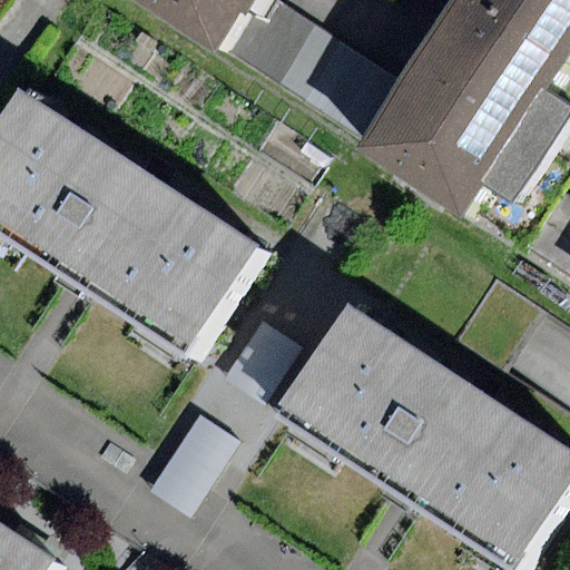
[(136,0),(225,58),(263,0),(136,0)]
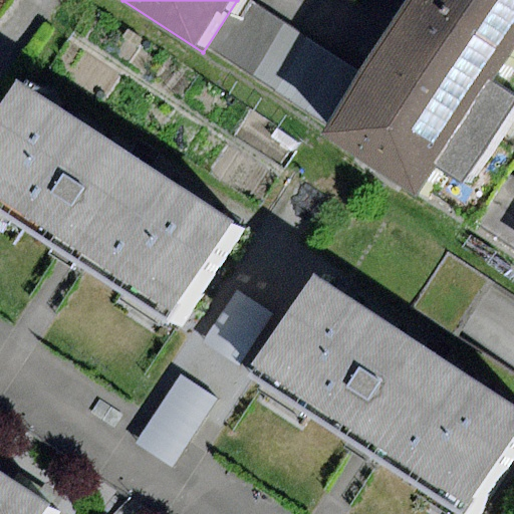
[(250,82),(287,26),(247,0),(237,0),(203,52),(250,82)]
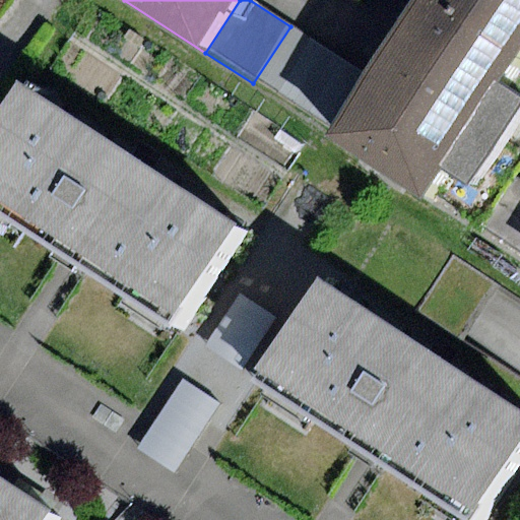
[(511,60),(417,0),(414,0),(402,19),(365,75),(327,133),(423,195),(440,169),(467,187),(485,159),(519,107),(519,98),(496,82),(511,60)]
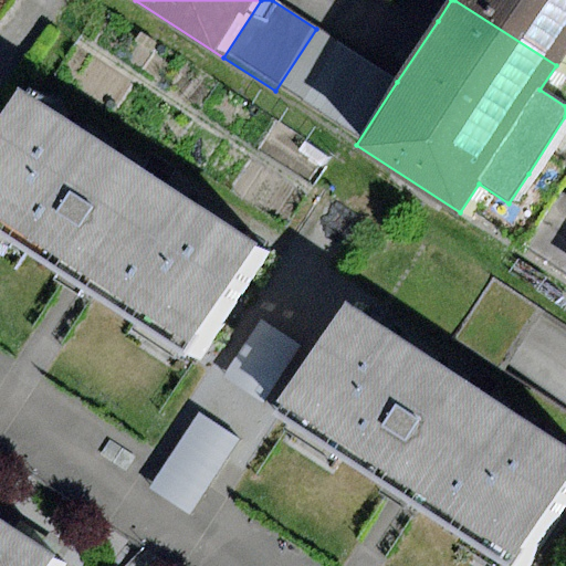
[(565,0),(454,0),(556,65),(565,49),(565,0)]
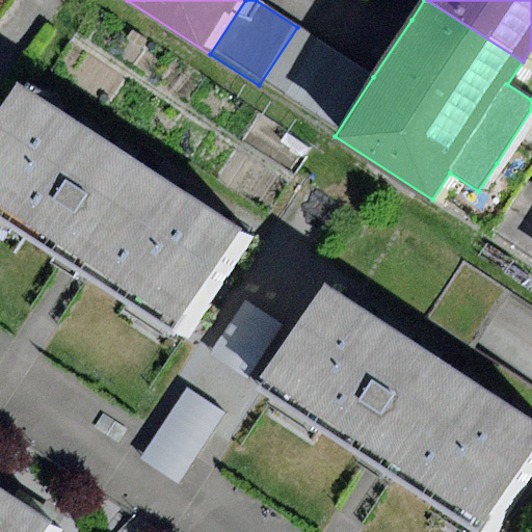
[(297,27),(259,85),(335,136),(373,77),(297,27)]
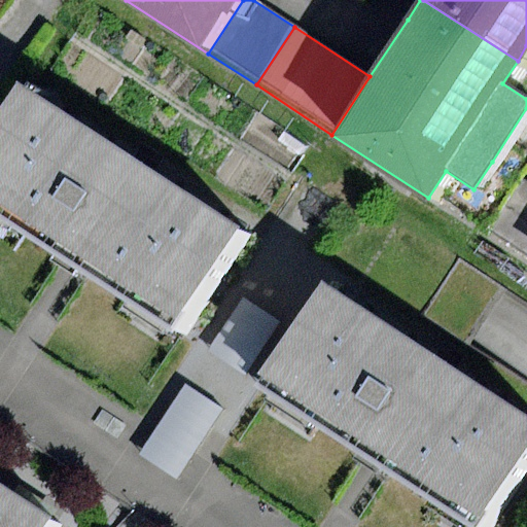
[(0,215),(184,338),(251,237),(31,92),(0,137),(0,215)]
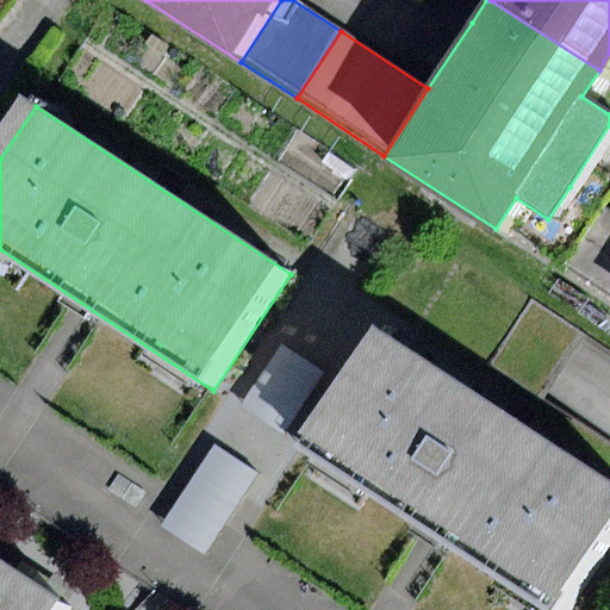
[(496,229),(609,303),(609,213),(570,187),(548,219),(516,198),(496,229)]
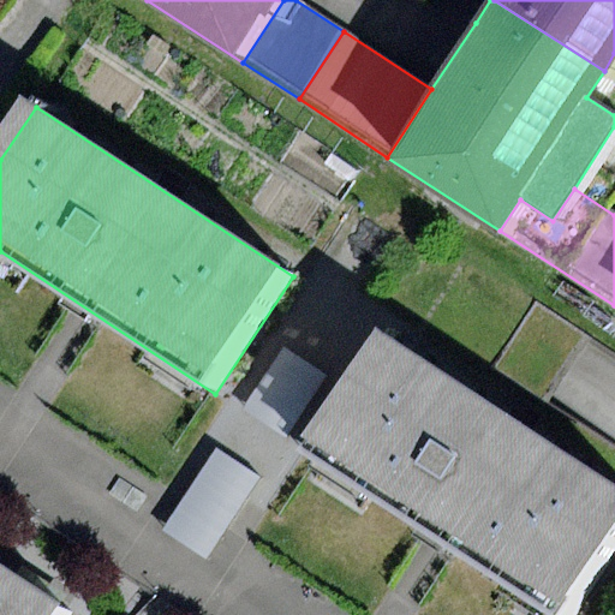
[(290,345),(252,408),(294,431),(332,369),(290,345)]
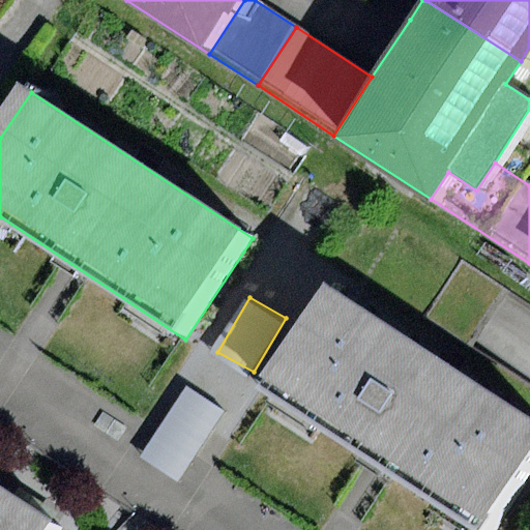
[(486,529),(498,529),(529,479),(529,422),(332,298),(271,395),(486,529)]
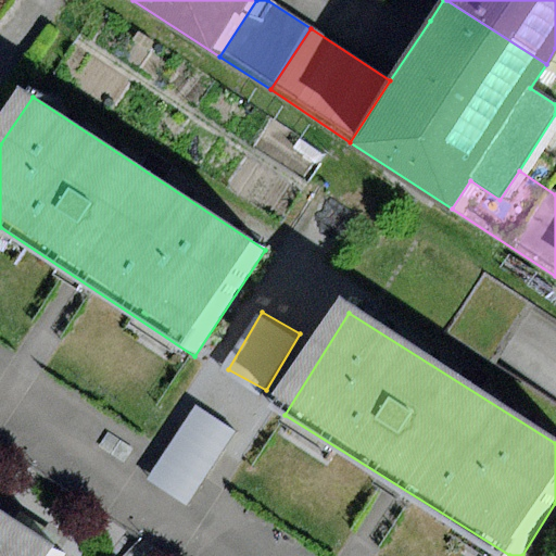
[(193,500),(238,426),(200,403),(156,477),(193,500)]
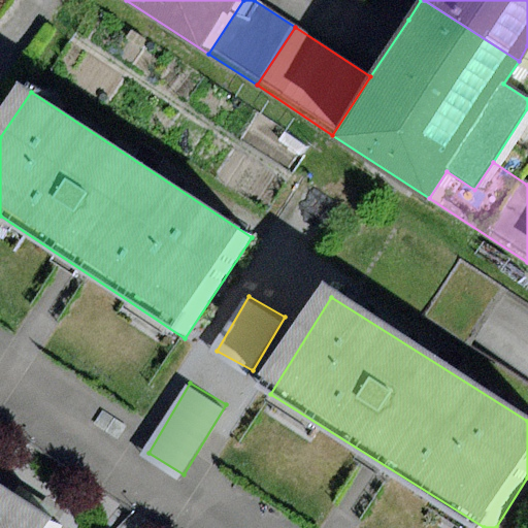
[(0,527),(60,527),(0,488),(0,527)]
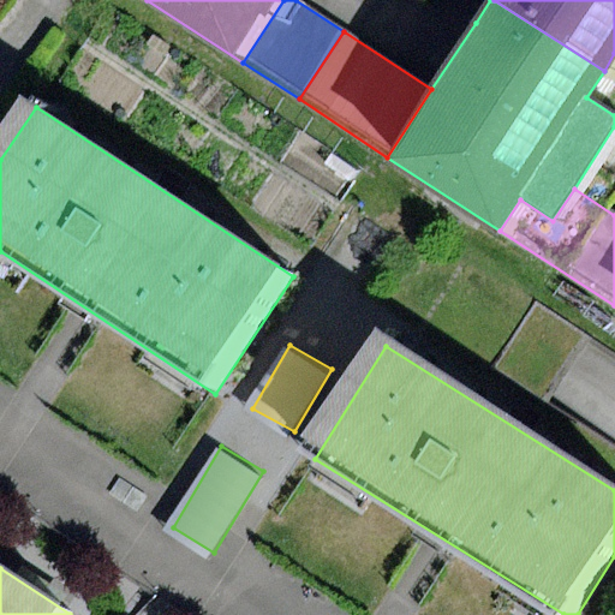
All buildings are outlined.
